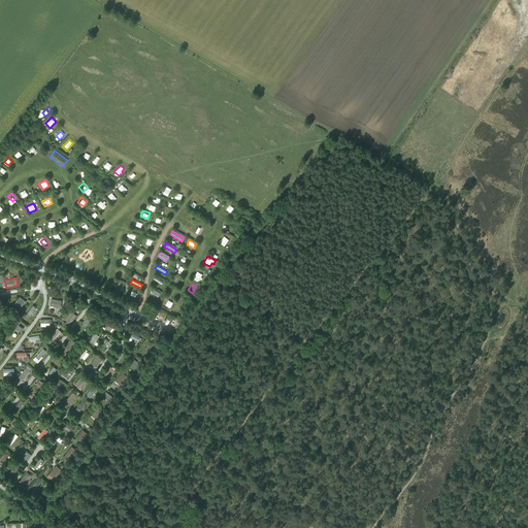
[(13,303),(17,306),(19,303),(22,305),(26,300),(20,296),(13,303)]
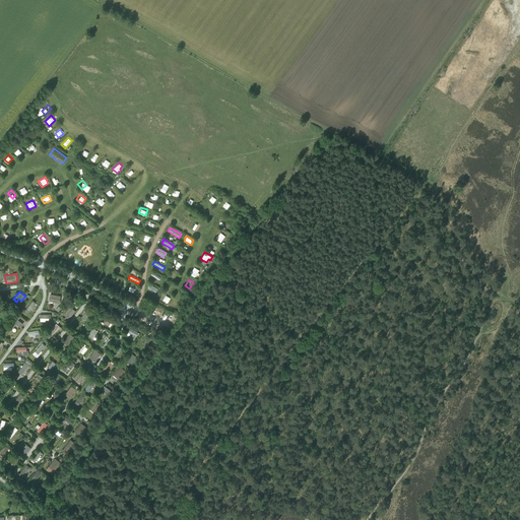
[(60,296),(61,296),(51,294),(50,301),(59,303),(60,300),(63,300),(64,297),(60,296)]
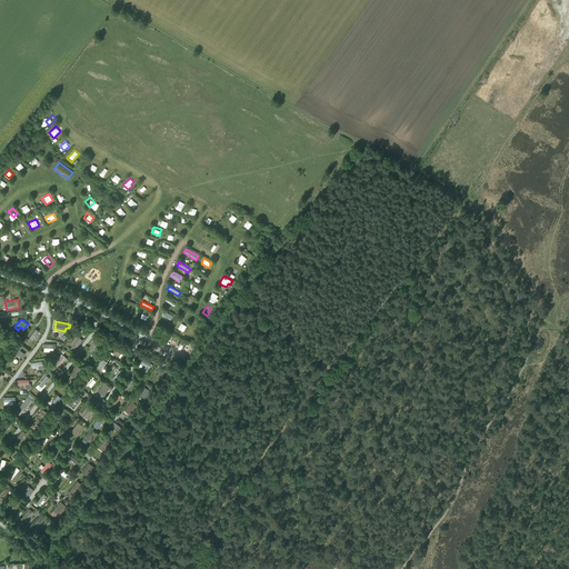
[(29,338),(32,340),(39,330),(36,328),(29,338)]
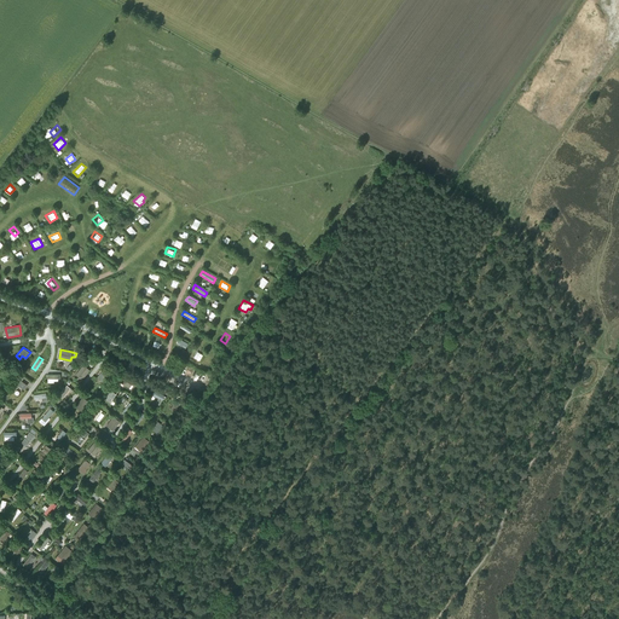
[(139,362),(136,359),(132,358),(126,368),(129,370),(131,369),(134,363),(136,364),(137,364),(139,362)]
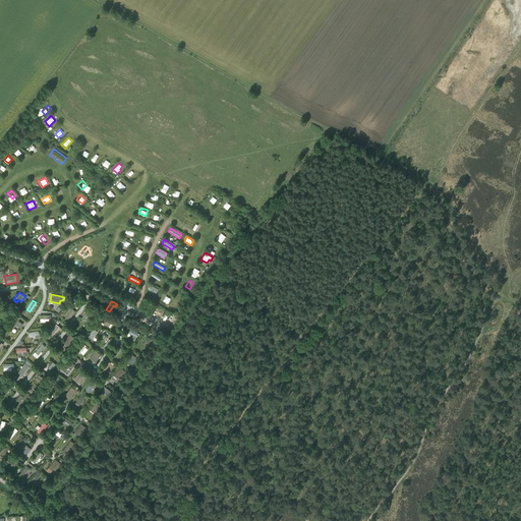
[(63,315),(68,320),(75,310),(70,306),(63,315)]
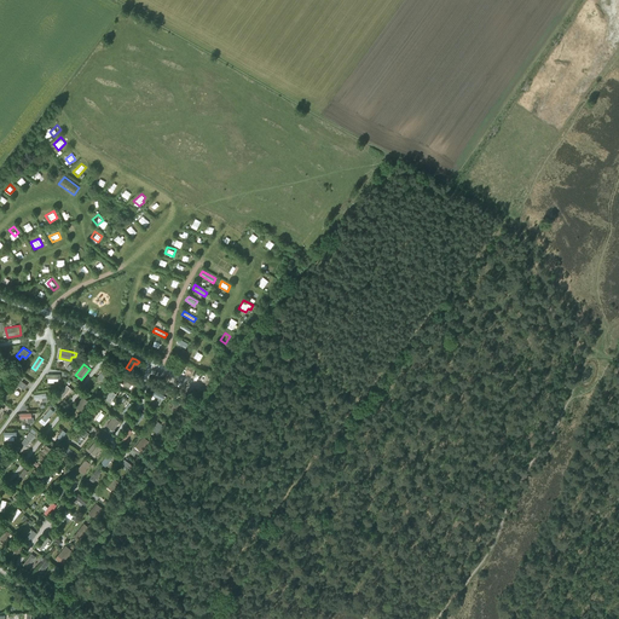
[(104,369),(97,376),(104,381),(110,374),(104,369)]
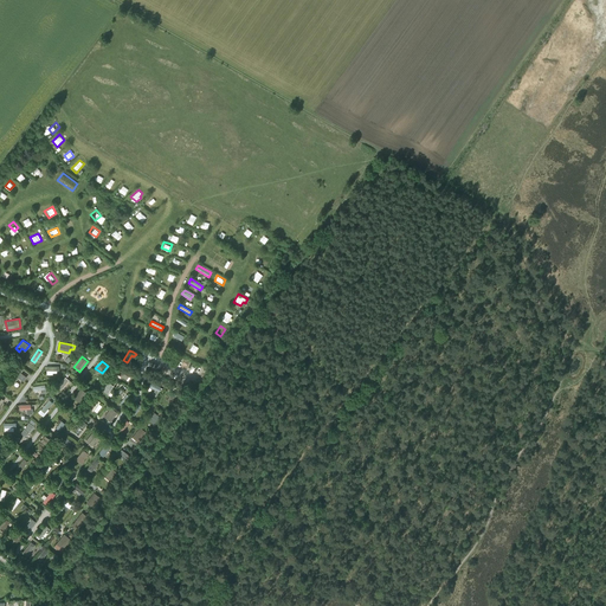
[(115,372),(127,380),(131,373),(120,365),(115,372)]
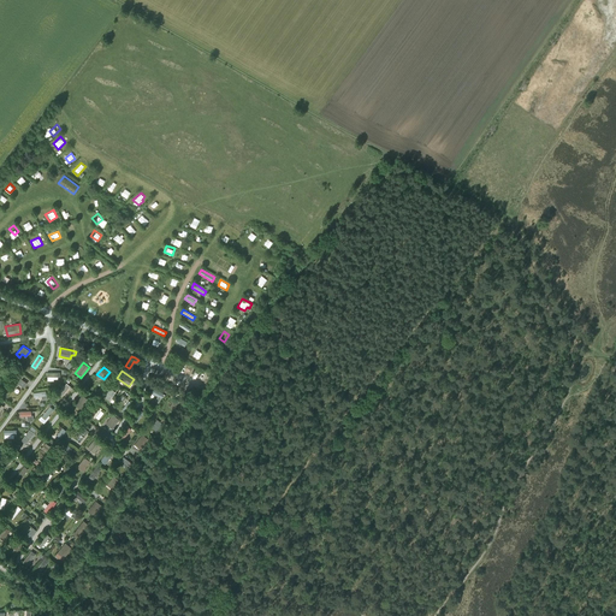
[(10,388),(13,390),(19,383),(24,386),(28,383),(18,375),(10,388)]
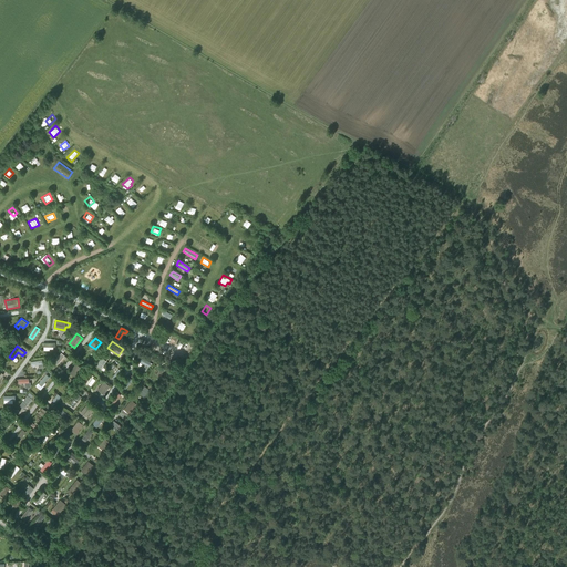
[(58,364),(64,356),(61,352),(59,356),(58,354),(55,357),(57,358),(54,361),(58,364)]
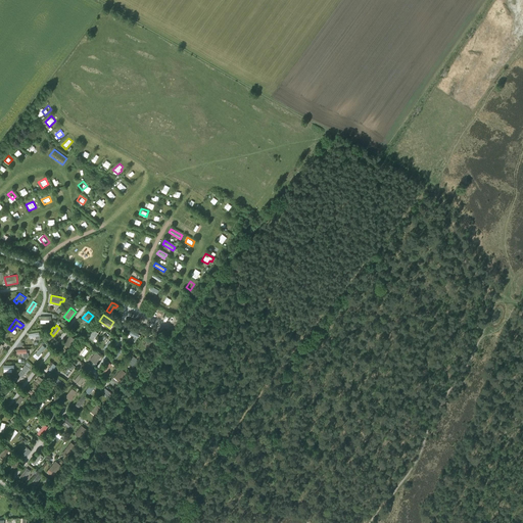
[(87,336),(92,340),(97,333),(93,329),(87,336)]
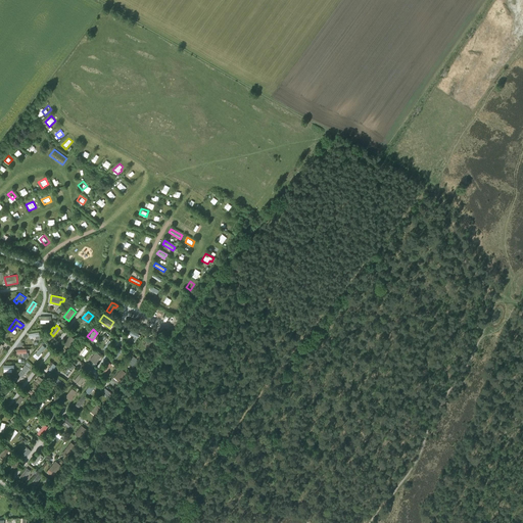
[(139,334),(130,329),(128,333),(134,336),(132,340),(135,341),(137,337),(137,338),(139,334)]
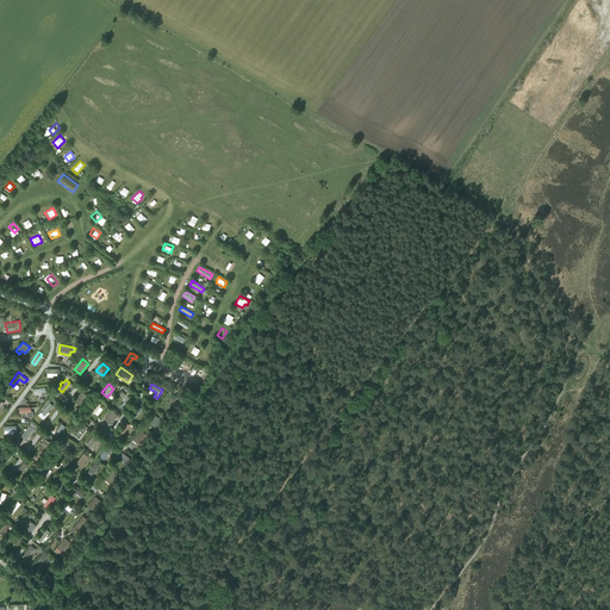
[(45,386),(32,388),(33,393),(41,392),(42,396),(47,396),(45,386)]
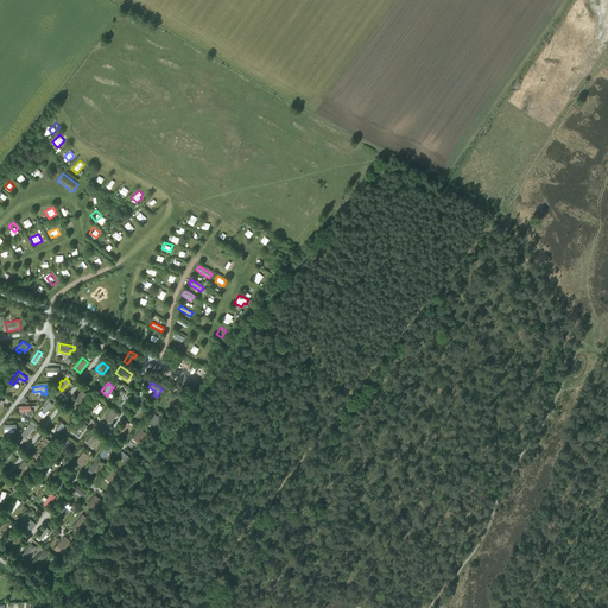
[(74,399),(81,404),(88,394),(81,390),(74,399)]
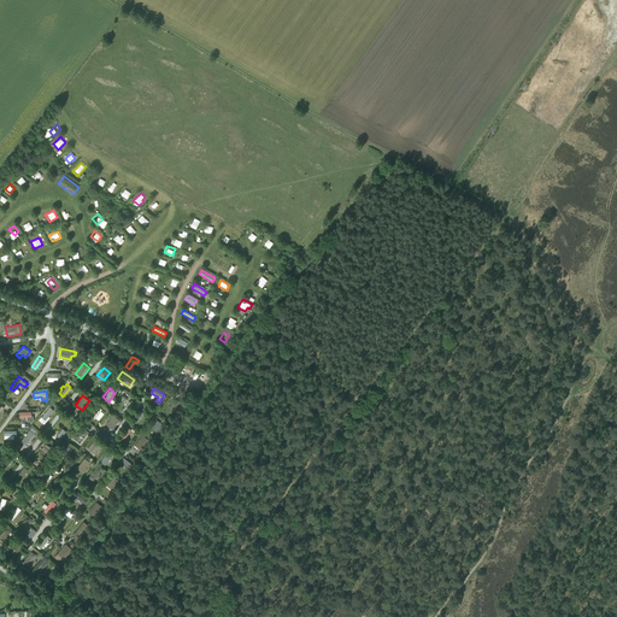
[(125,413),(133,404),(125,399),(122,403),(125,405),(121,411),(125,413)]
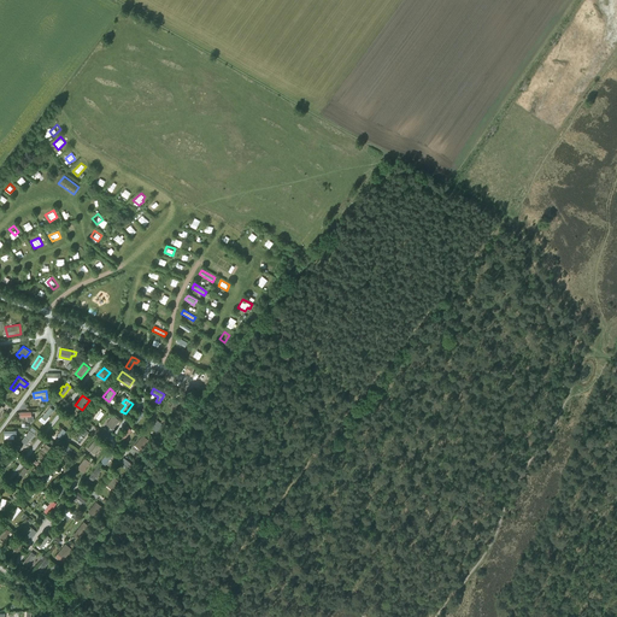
[(170,407),(175,411),(182,403),(176,399),(170,407)]
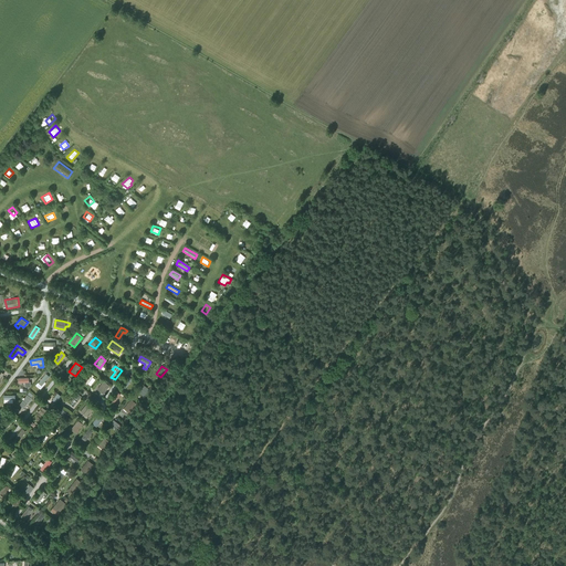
[(93,377),(94,375),(91,373),(83,381),(86,384),(87,383),(91,385),(95,379),(93,377)]
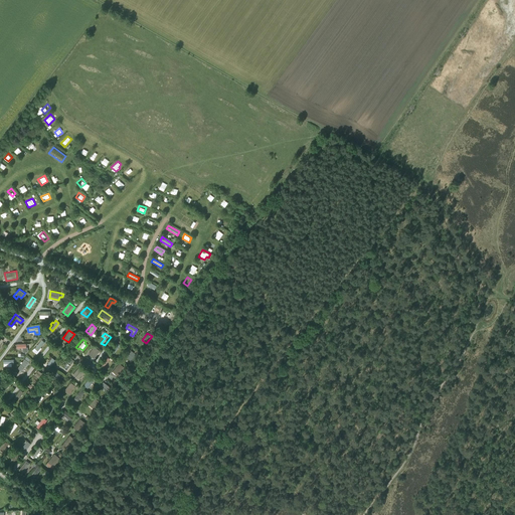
[(44,342),(41,340),(34,348),(32,350),(36,354),(41,348),(40,347),(44,342)]
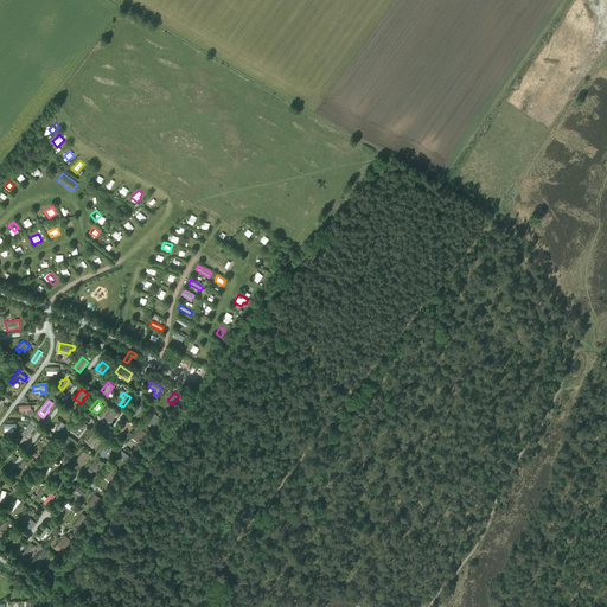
[(134,416),(141,407),(138,403),(129,413),(134,416)]
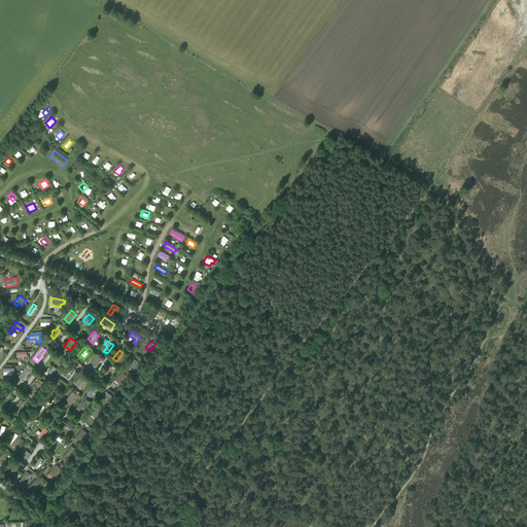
[(91,361),(96,366),(102,358),(97,354),(91,361)]
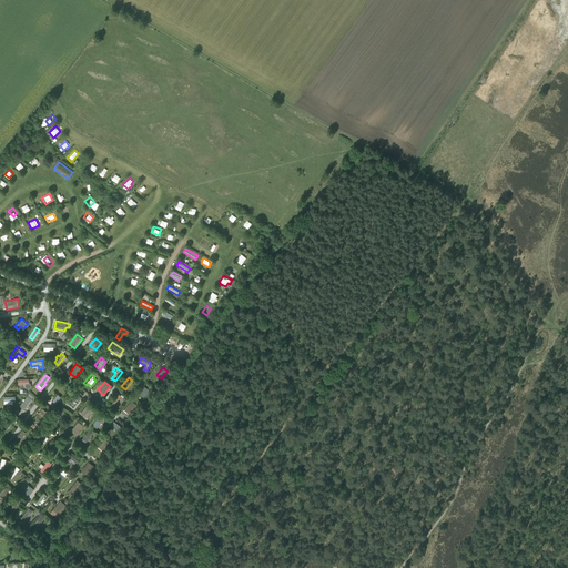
[(140,394),(145,398),(151,391),(145,386),(140,394)]
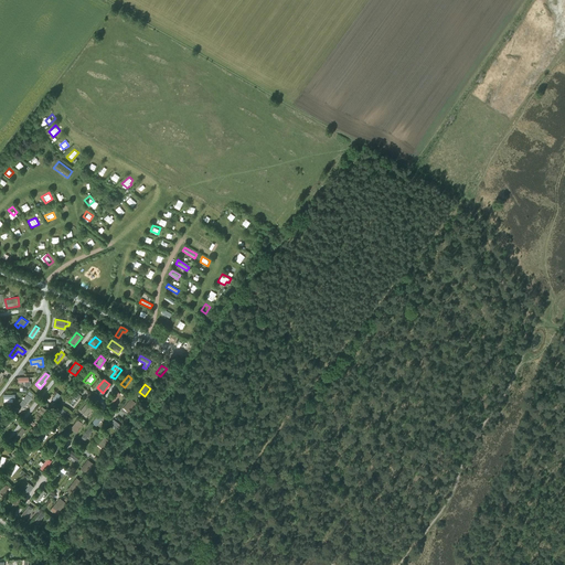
[(73,388),(65,398),(70,402),(74,396),(78,400),(82,396),(73,388)]
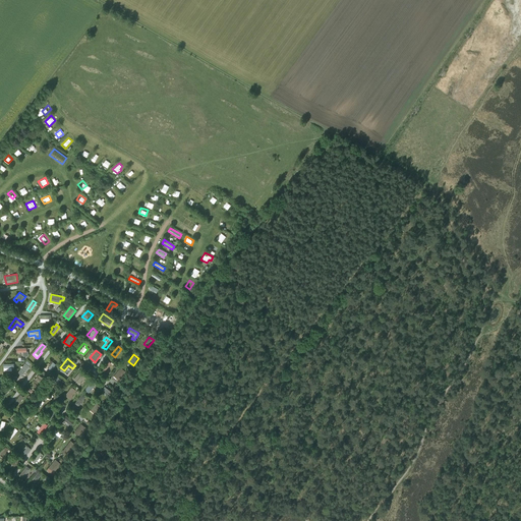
[(104,365),(108,368),(114,361),(109,358),(104,365)]
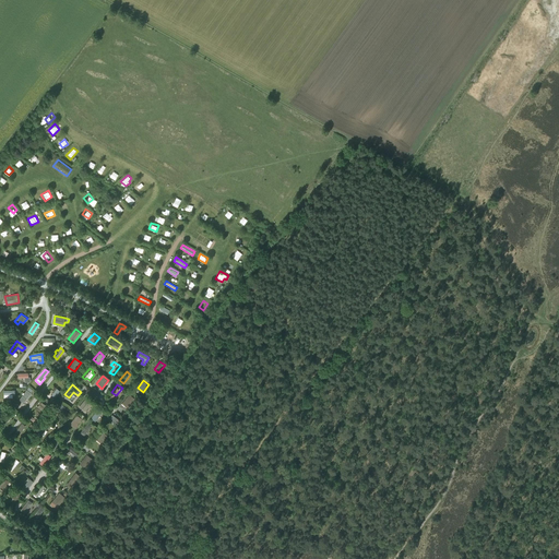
[(21,395),(24,399),(30,391),(26,389),(21,395)]
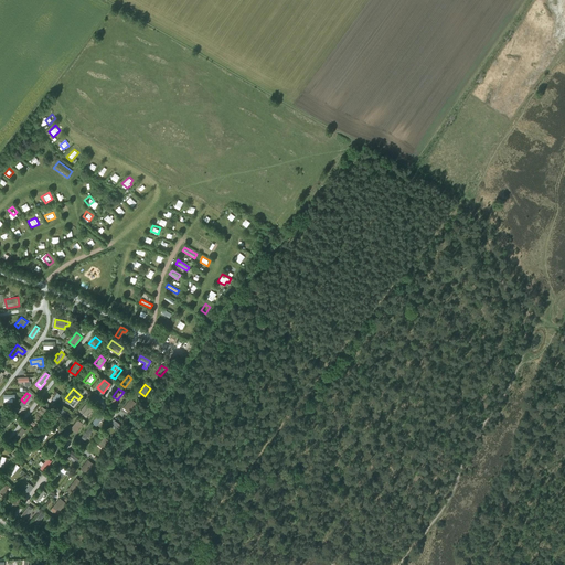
[(124,407),(130,412),(137,403),(131,397),(124,407)]
